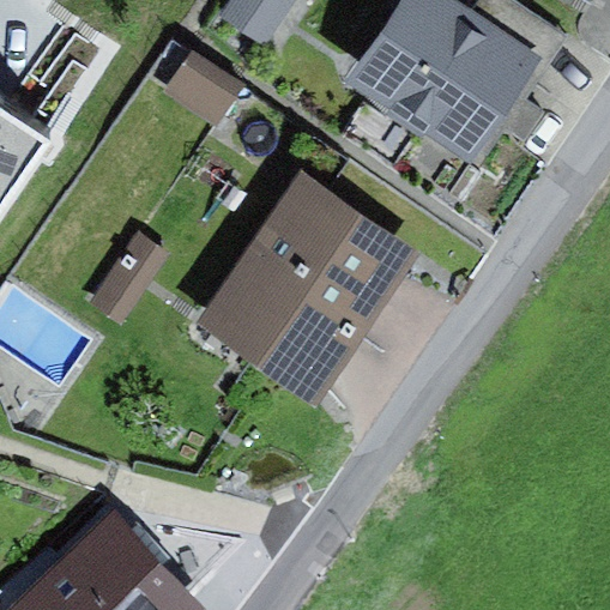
[(230,0),(221,17),(261,43),(290,0),(230,0)]
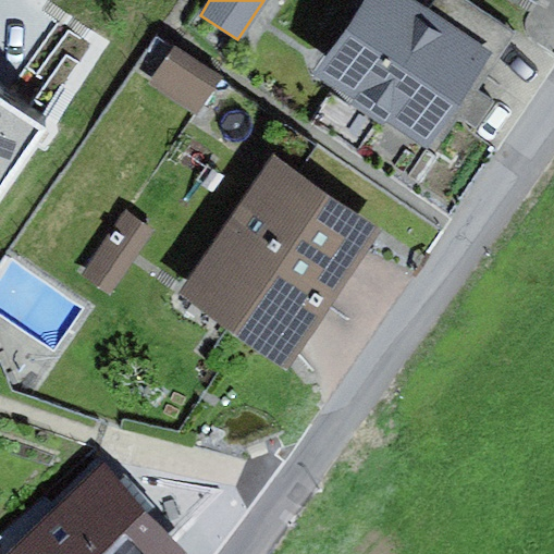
[(427,10),(410,0),(362,0),(317,74),(433,147),(493,51),(427,10)]
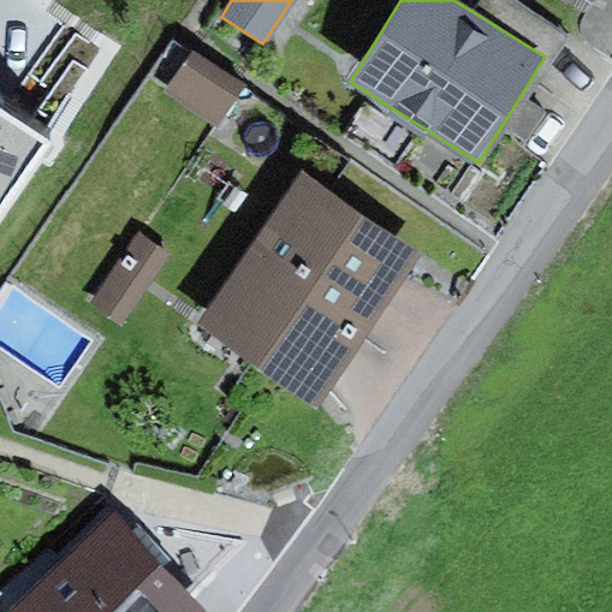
[(477,0),(471,11),(545,57),(554,63),(572,34),(517,0),(477,0)]
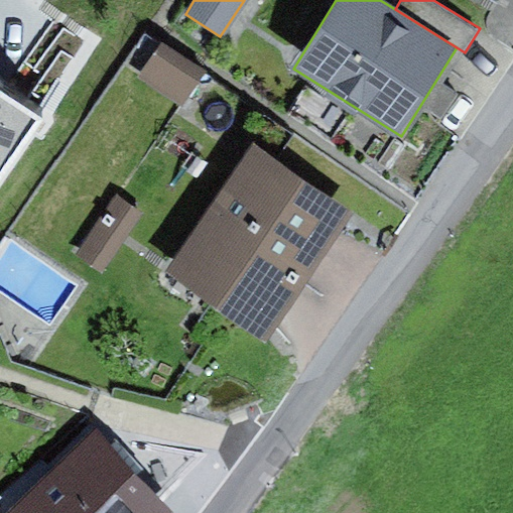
[(202,72),(160,43),(137,78),(179,106),(202,72)]
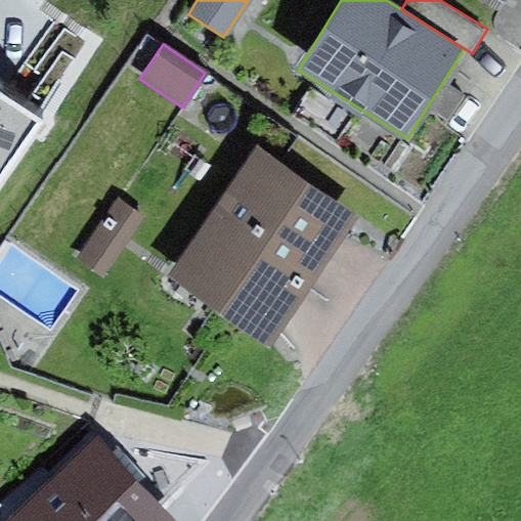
[(357,215),(256,145),(166,275),(267,345),(357,215)]
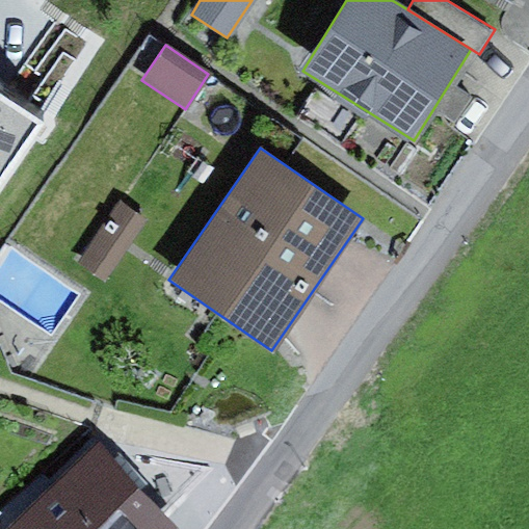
[(118,202),(77,264),(105,284),(148,220),(118,202)]
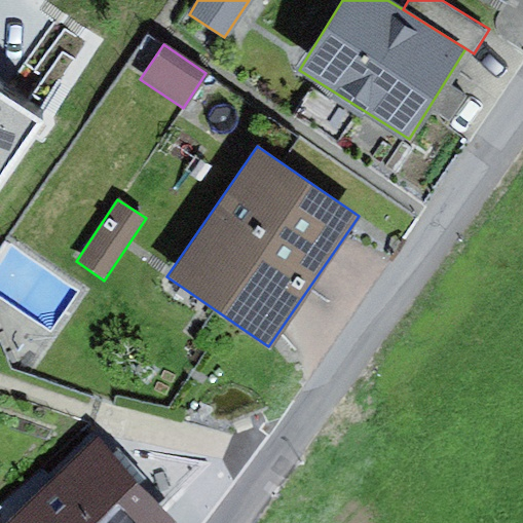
[(117,522),(71,475),(21,522),(117,522)]
